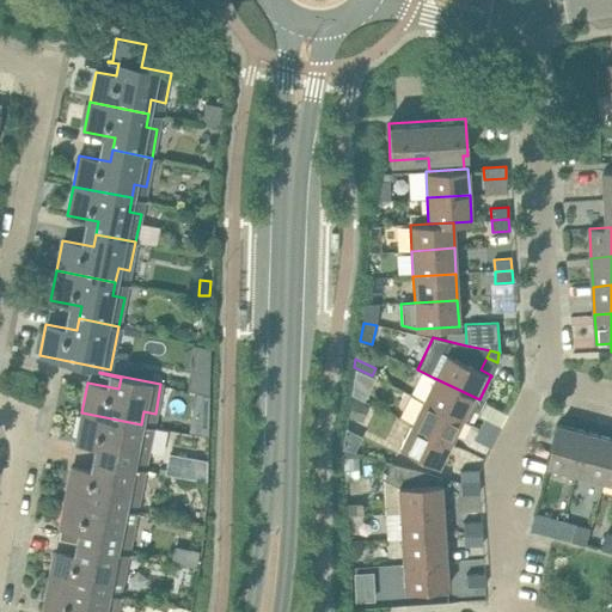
[(189,372),(187,391),(196,393),(209,396),(209,375),(189,372)]
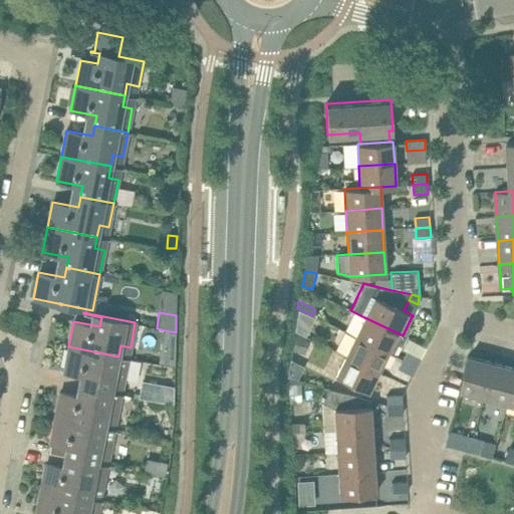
[(393,354),(403,335),(364,317),(355,336),(388,352),(393,354)]
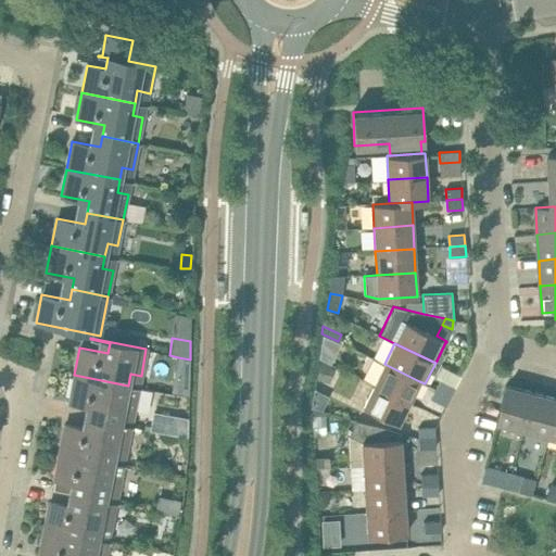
[(178,357),(175,369),(190,371),(190,359),(178,357)]
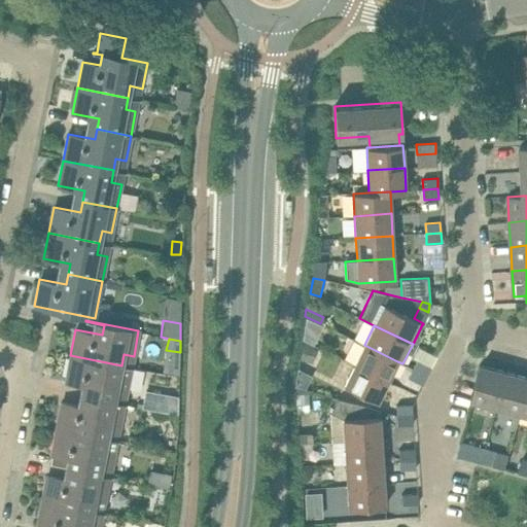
[(302,353),(301,359),(302,359),(309,361),(313,350),(311,349),(312,346),(305,344),(302,353)]
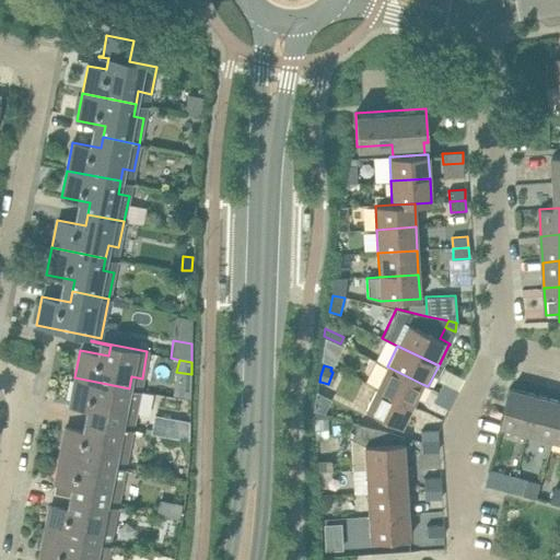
[(411,405),(422,384),(387,366),(376,387),(411,405)]
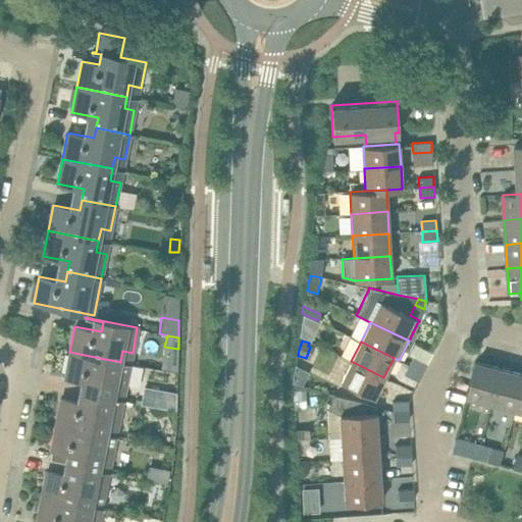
[(120,362),(69,352),(64,377),(91,382),(89,394),(122,400),(127,376),(117,374),(120,362)]
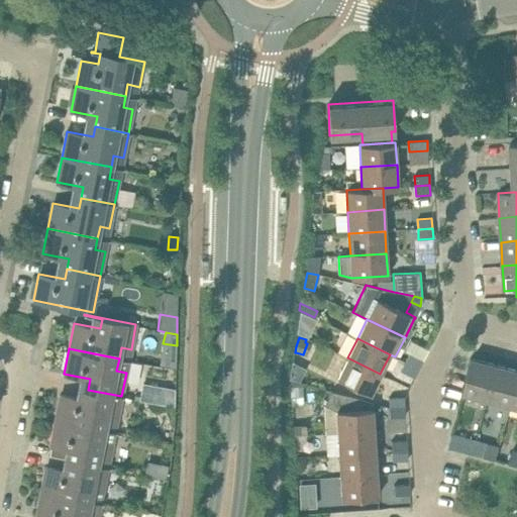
[(409,352),(405,362),(418,369),(422,359),(409,352)]
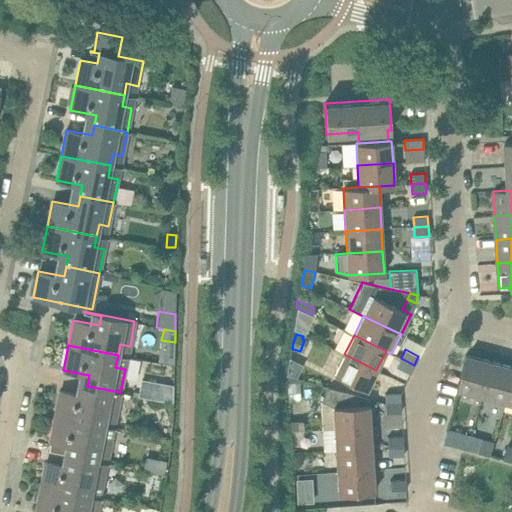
[(366,390),(376,370),(344,354),(334,374),(366,390)]
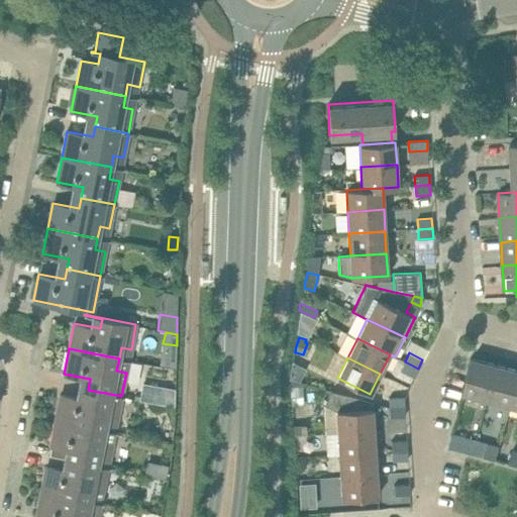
[(488,399),(497,365),(473,357),(463,393),(488,399)]
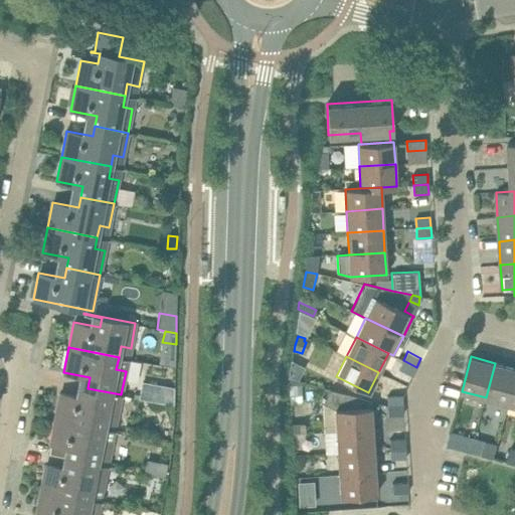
[(411,375),(416,367),(403,360),(398,369),(411,375)]
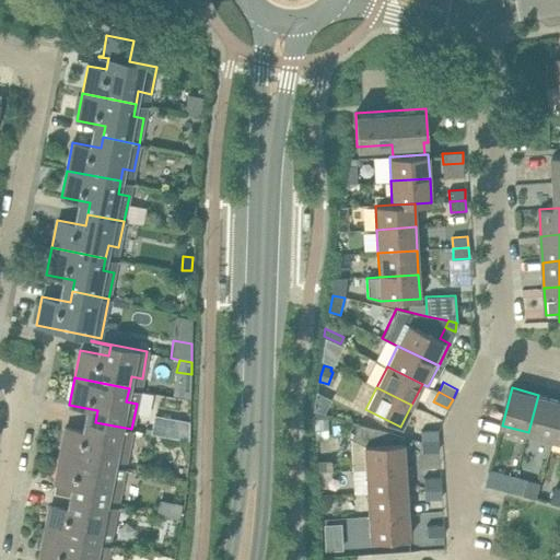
[(553,439),(559,413),(559,400),(538,395),(528,432),(553,439)]
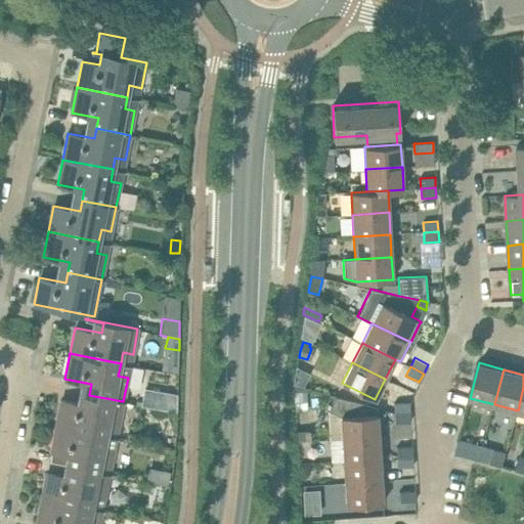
[(164,377),(163,389),(174,390),(174,377),(164,377)]
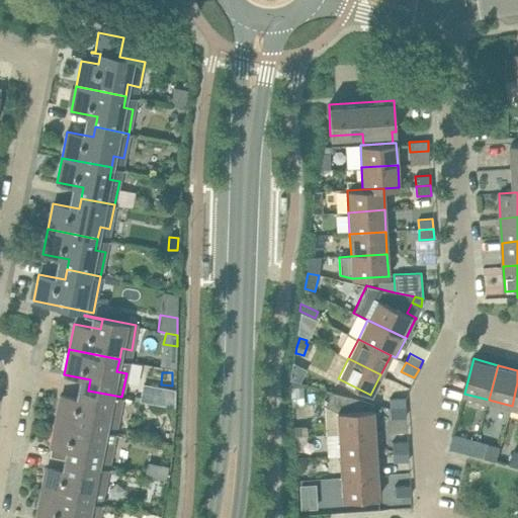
[(142,382),(138,401),(164,406),(164,405),(175,407),(174,390),(142,382)]
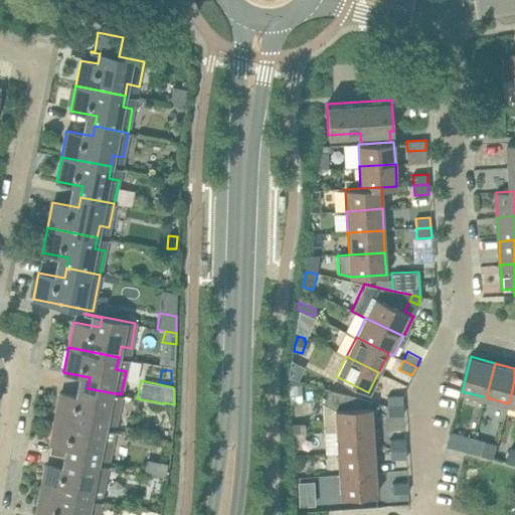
[(117,418),(121,394),(88,388),(86,398),(59,393),(54,418),(105,428),(107,416),(117,418)]
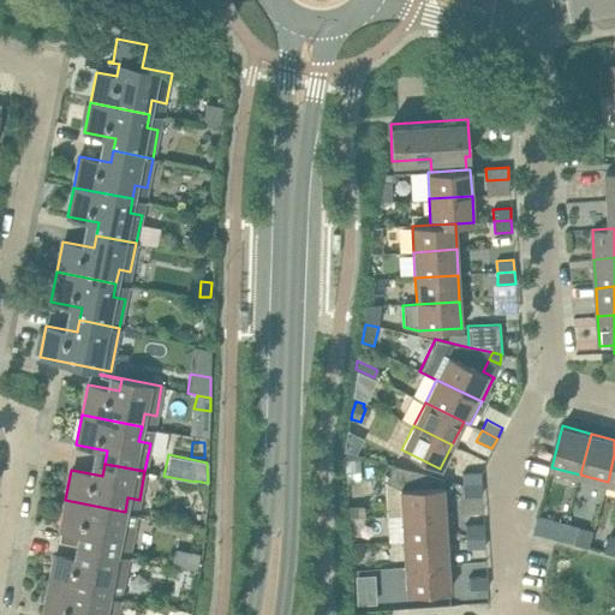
[(400,489),(401,515),(445,512),(443,485),(431,487),(430,475),(394,465),(386,482),(400,489)]
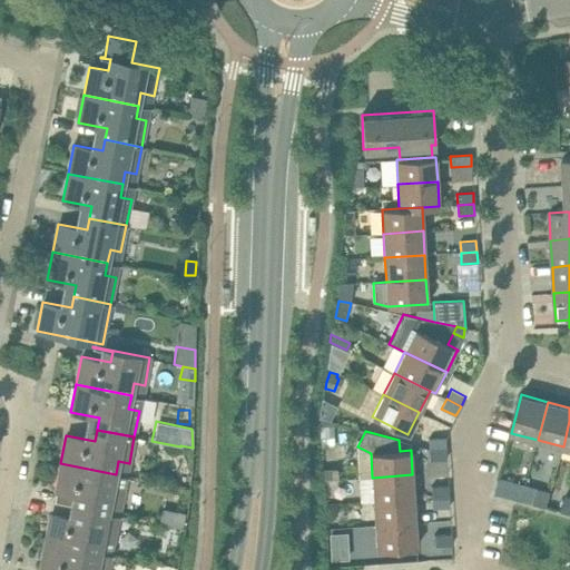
[(445,449),(444,438),(429,439),(429,450),(445,449)]
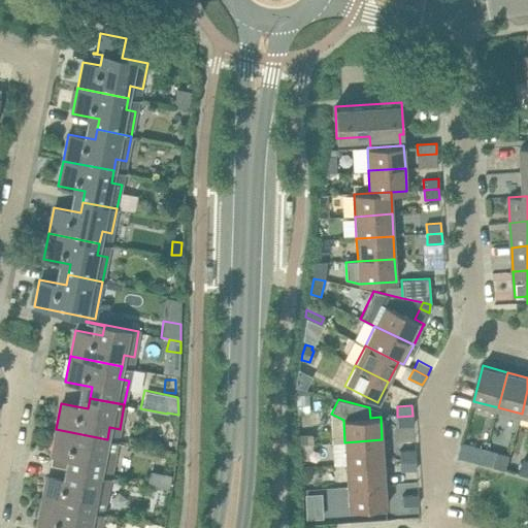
[(414,426),(413,416),(397,417),(398,427),(414,426)]
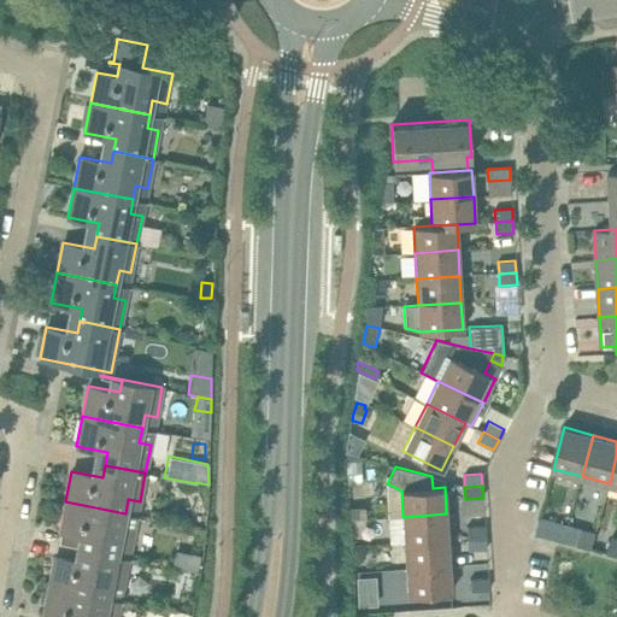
[(125,513),(65,501),(60,532),(90,538),(88,550),(128,558),(134,529),(122,527),(125,513)]
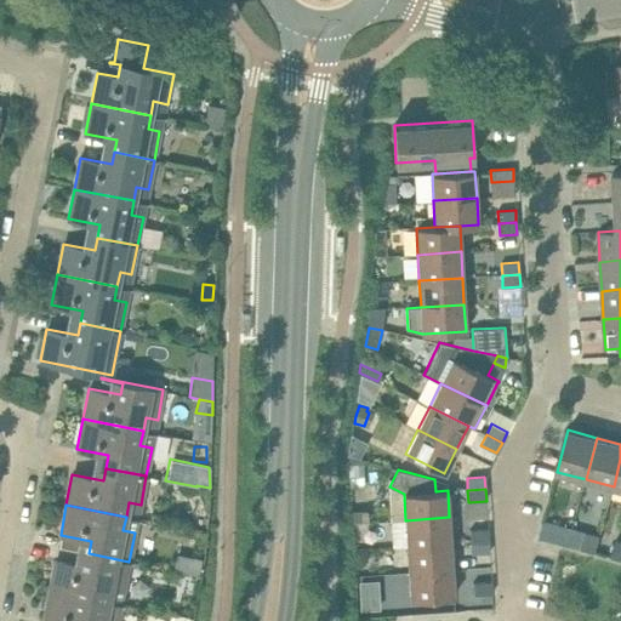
[(362,510),(352,511),(352,523),(362,523),(362,510)]
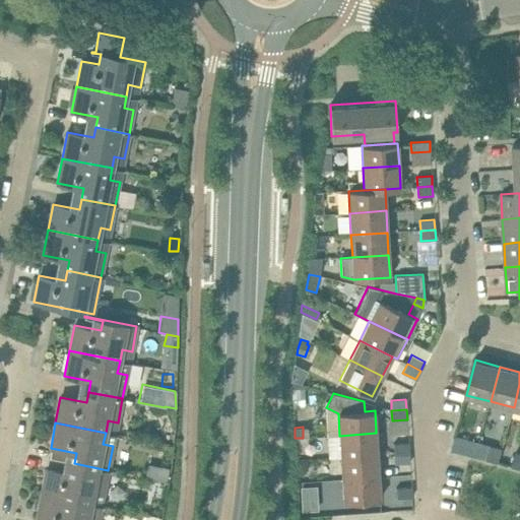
[(377,455),(376,433),(339,436),(341,457),(377,455)]
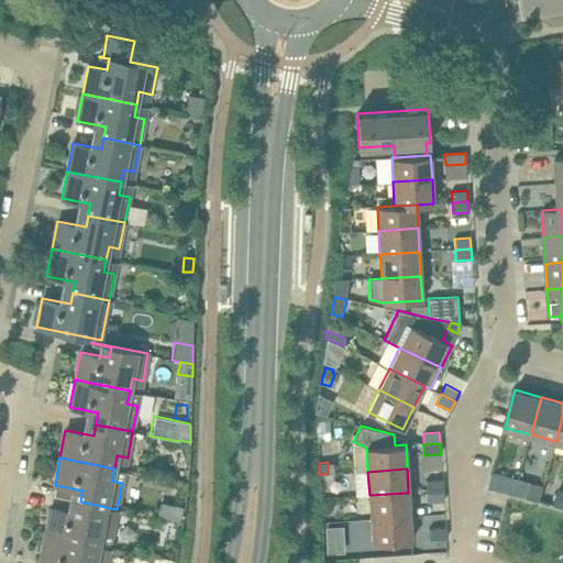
[(515,494),(519,478),(493,472),(488,487),(515,494)]
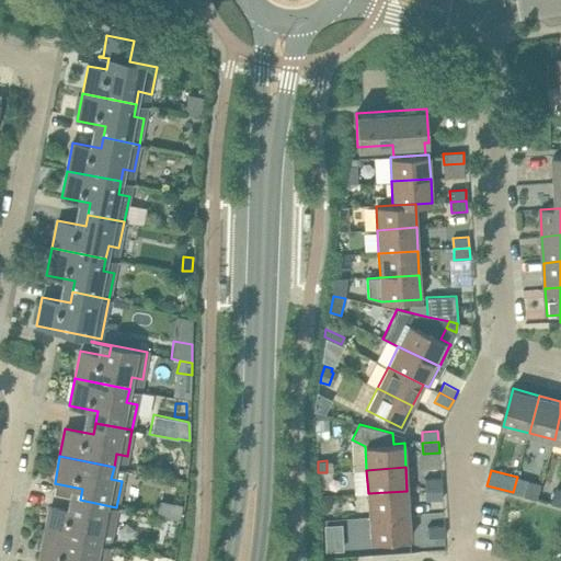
[(529,480),(517,477),(513,492),(525,495),(529,480)]
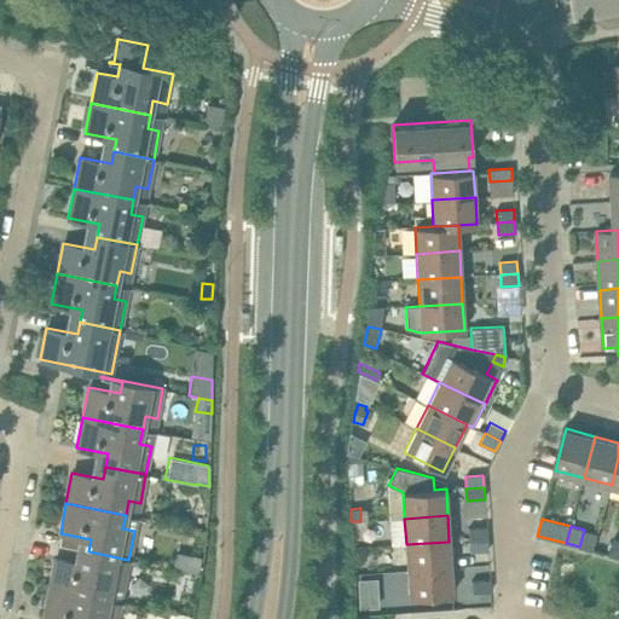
[(469,528),(469,541),(487,539),(486,527),(469,528)]
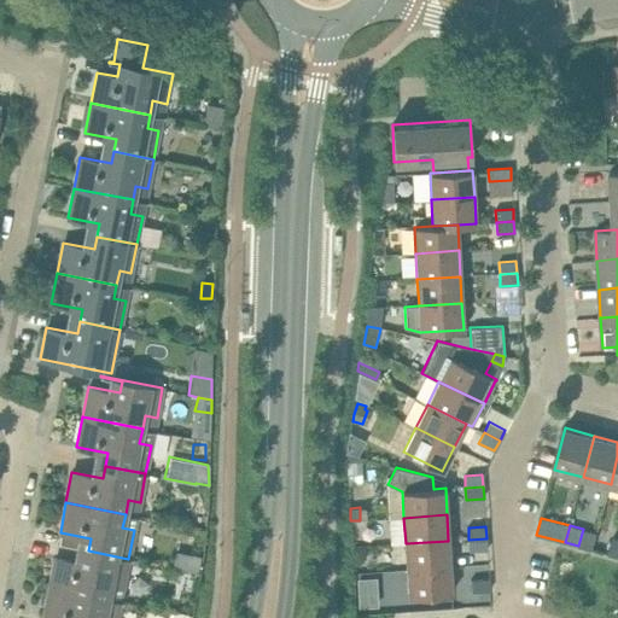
[(487,551),(487,538),(468,540),(470,552),(487,551)]
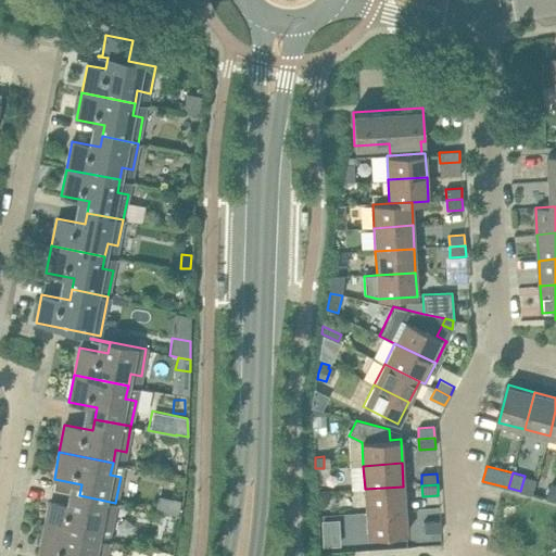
[(405,509),(403,487),(365,489),(366,513),(405,509)]
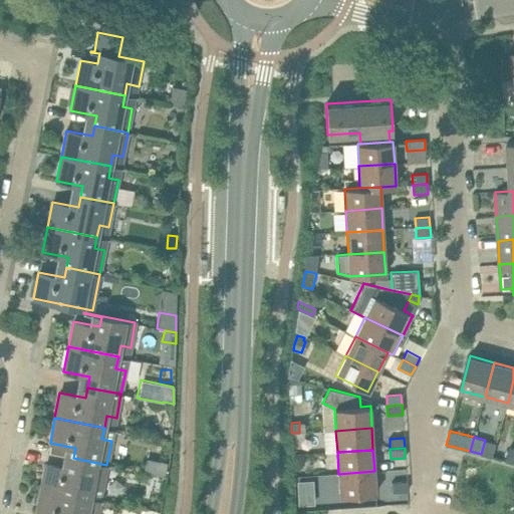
[(102,489),(106,465),(73,458),(71,468),(46,463),(41,489),(90,498),(92,487),(102,489)]
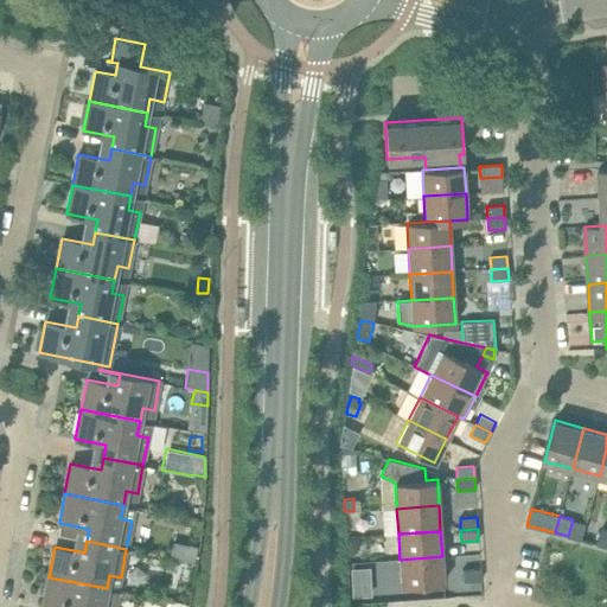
[(443,583),(442,556),(400,560),(401,586),(443,583)]
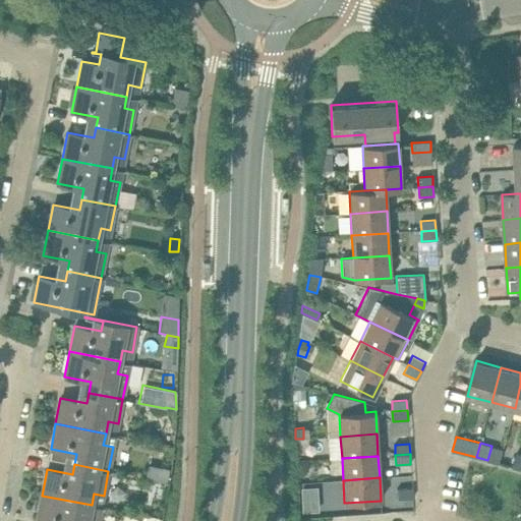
[(398,499),(412,498),(412,487),(397,488),(398,499)]
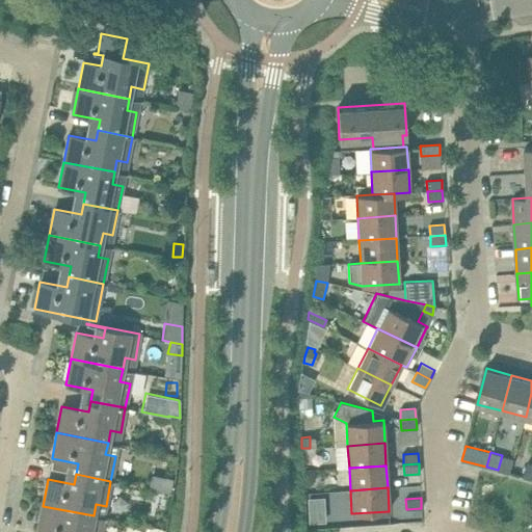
[(94,515),(43,506),(37,531),(38,531),(100,531),(101,530),(91,528),(94,515)]
